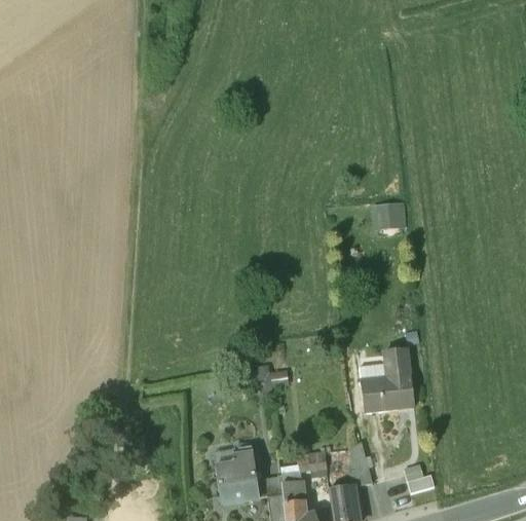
[(399,202),(374,205),(376,221),(401,219),(399,202)]
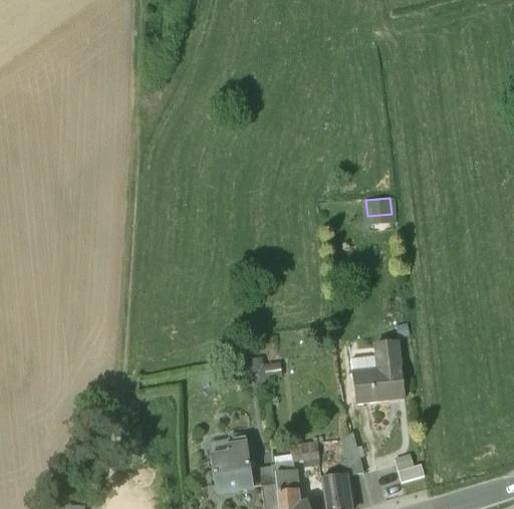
[(255,331),(244,333),(245,348),(257,346),(255,331)]
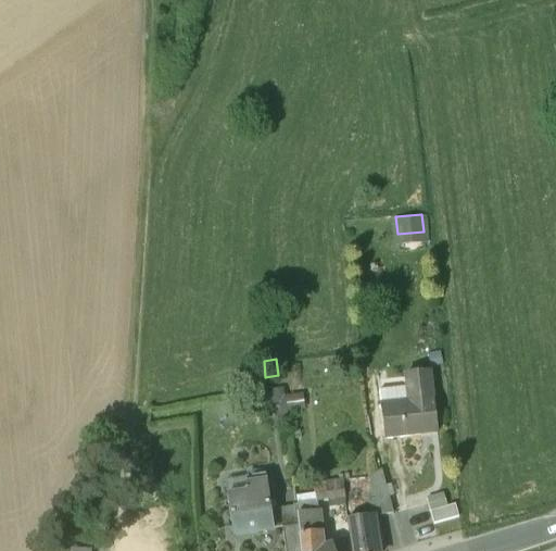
[(429,367),(404,371),(406,384),(407,398),(380,401),(384,435),(437,429),(432,397),(429,367)]
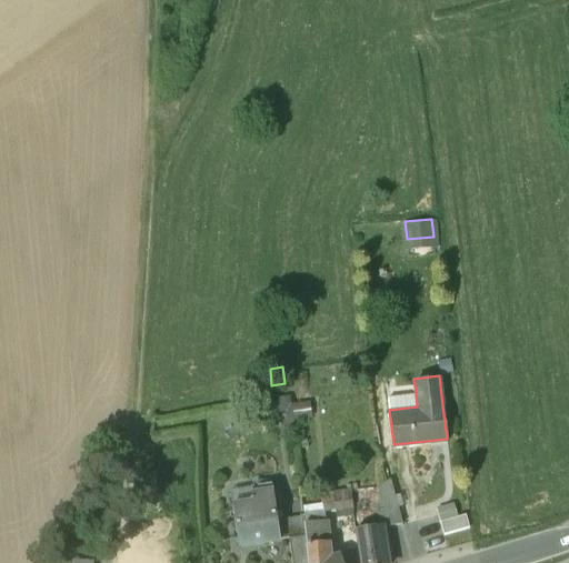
[(416,392),(387,395),(389,410),(417,406),(416,392)]
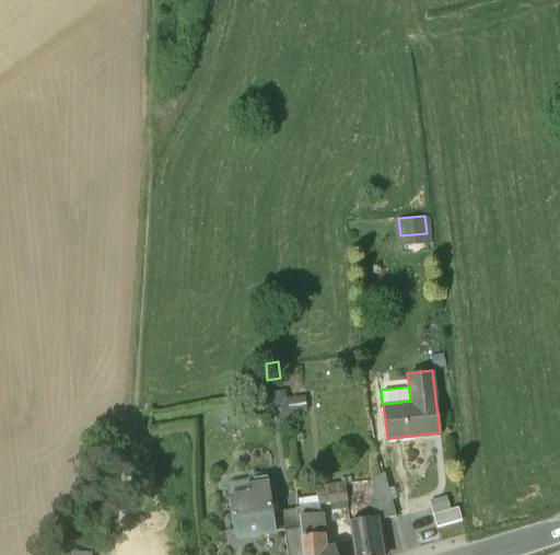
[(396,513),(384,470),(377,473),(377,472),(372,477),(375,501),(381,516),(396,513)]
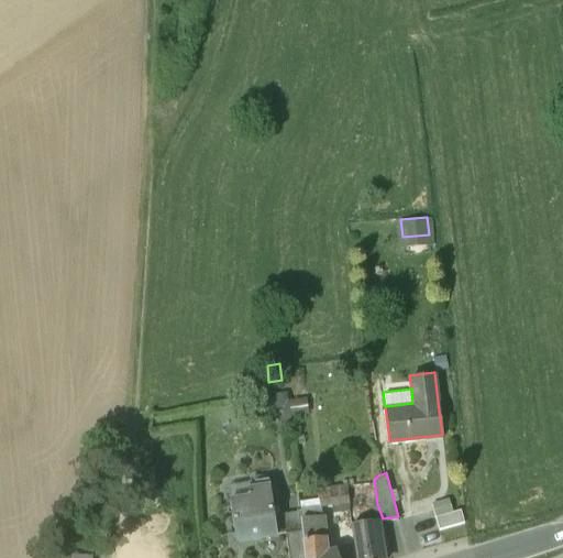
[(268,477),(247,480),(250,494),(230,498),(235,538),(276,532),(268,477)]
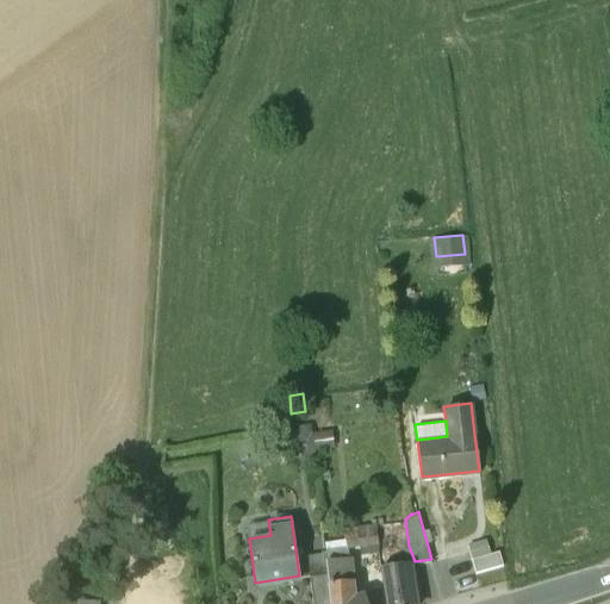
[(375,522),(343,527),(346,543),(346,545),(347,545),(379,540),(375,522)]
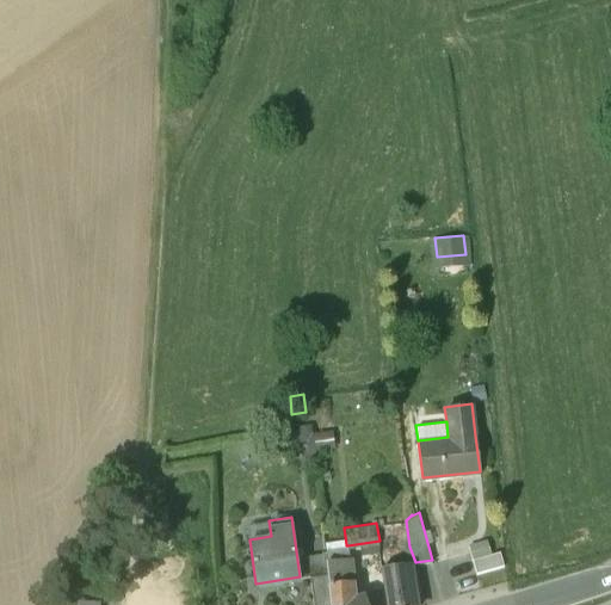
[(346,544),(327,547),(328,560),(350,557),(347,545),(346,545),(346,544)]
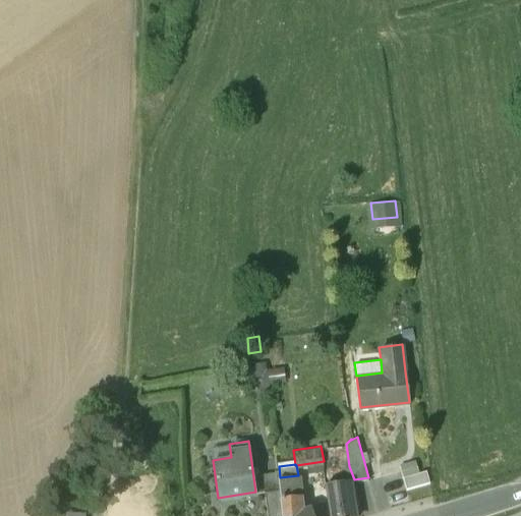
[(354,479),(349,466),(344,467),(345,477),(346,479),(348,479),(348,480),(354,479)]
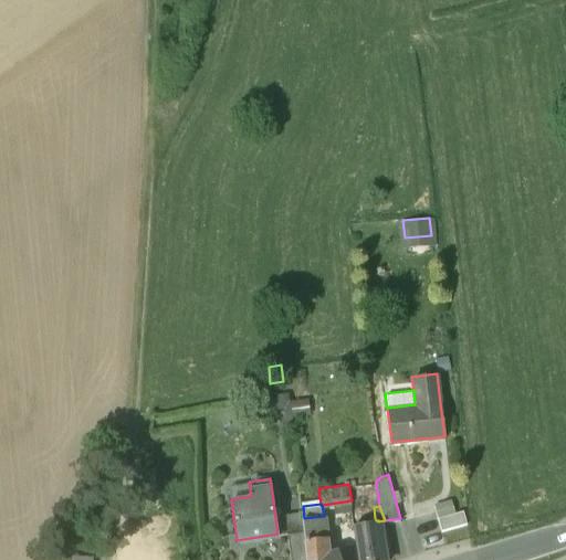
[(327,553),(324,516),(304,518),(302,518),(303,529),(306,559),(341,559),(338,549),(327,553)]
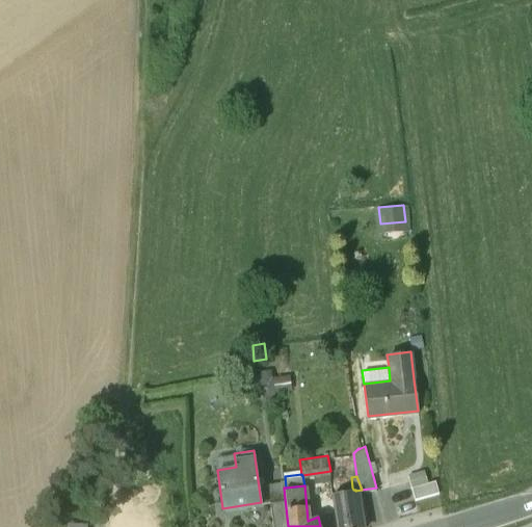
[(353,490),(331,493),(336,524),(337,524),(337,526),(362,526),(361,520),(367,519),(363,498),(357,499),(355,491),(355,490),(353,490)]
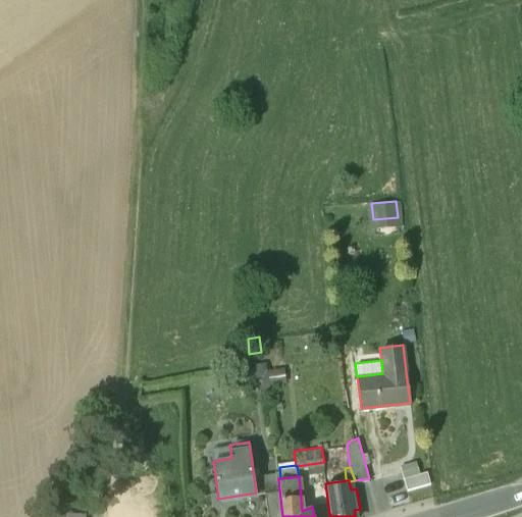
[(282,516),(279,488),(265,490),(267,516),(282,516)]
